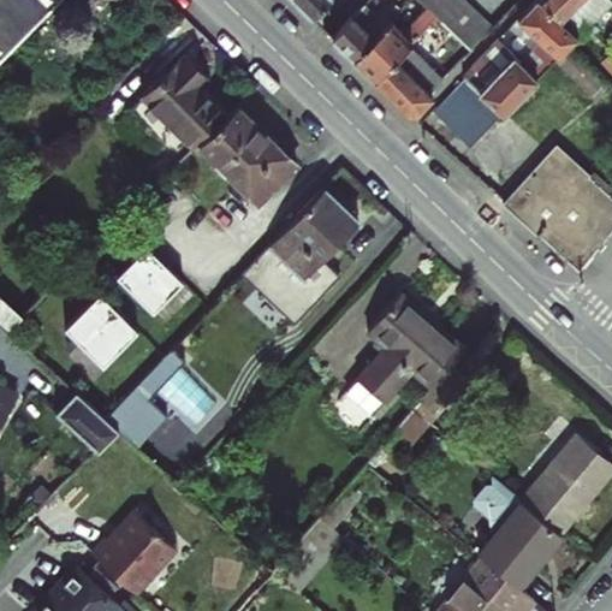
[(0,64),(63,0),(0,0),(0,64)]
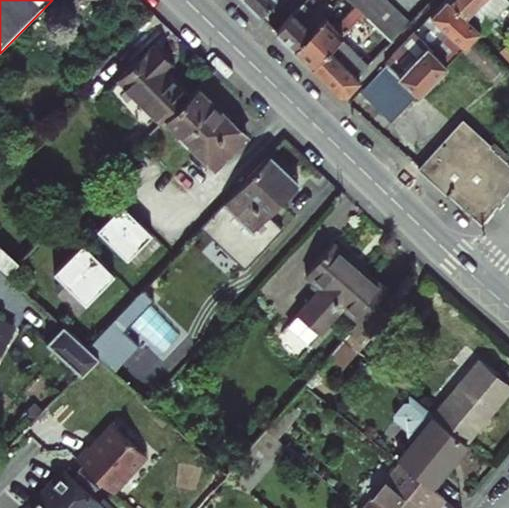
[(61,0),(76,14),(89,0),(61,0)]
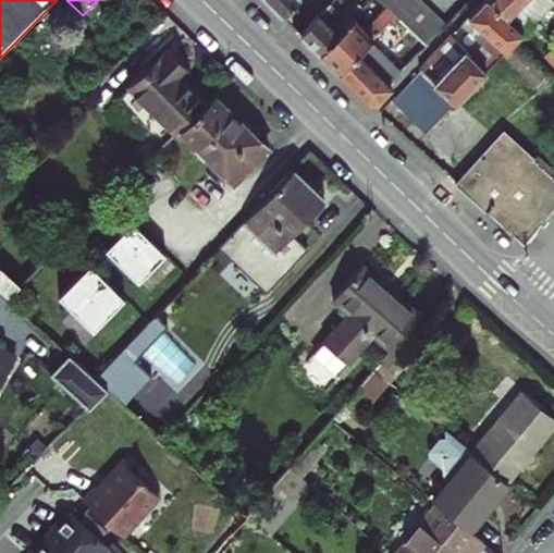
[(260,0),(280,20),(299,0),(260,0)]
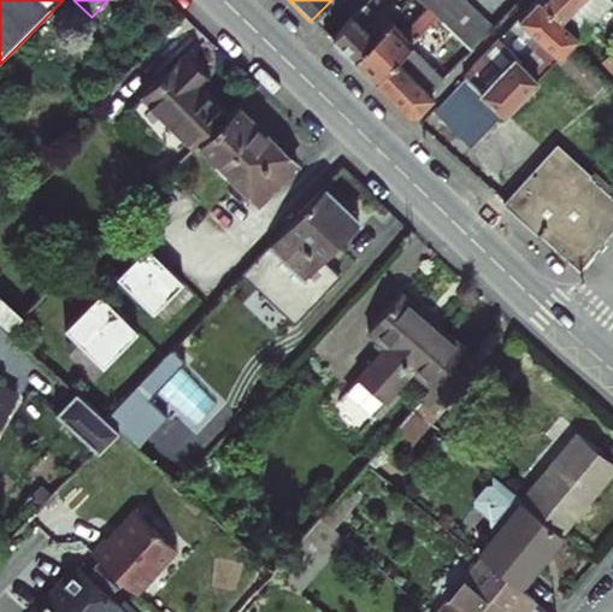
[(426,31),(436,22),(425,11),(414,0),(413,0),(405,10),(414,21),(399,35),(389,25),(352,63),(373,84),(408,49),(426,31)]
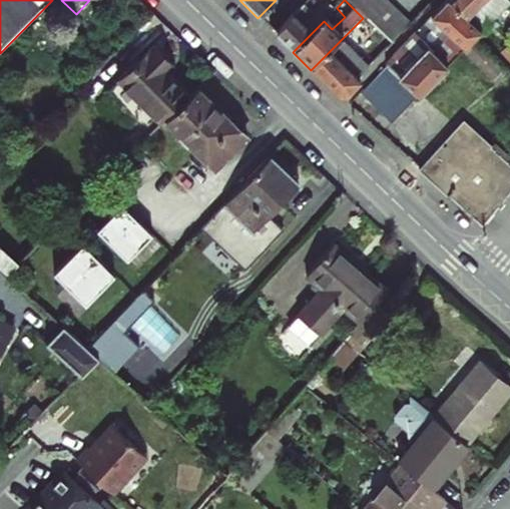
[(325,0),(335,9),(337,8),(344,0),(325,0)]
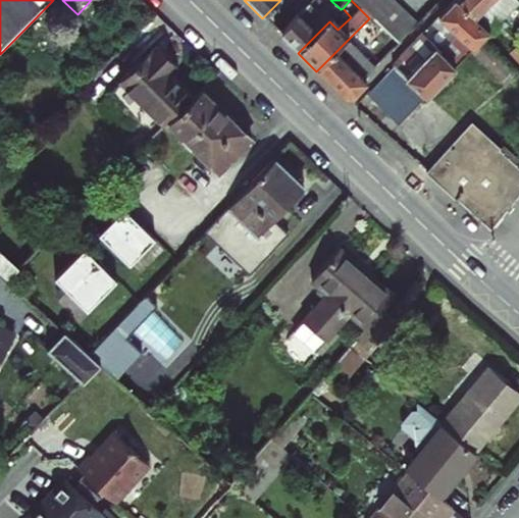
[(369,0),(351,0),(360,9),(369,0)]
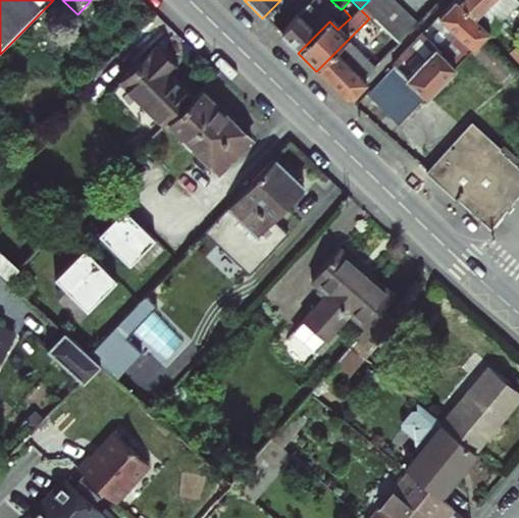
[(369,18),(387,0),(386,0),(369,0),(360,9),(369,18)]
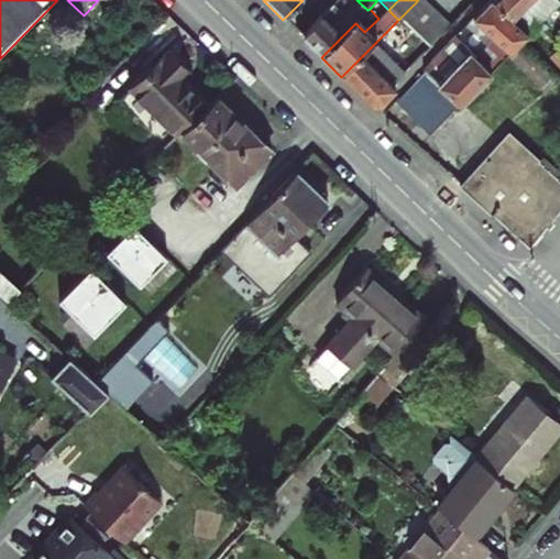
[(428,10),(418,0),(398,20),(409,30),(428,10)]
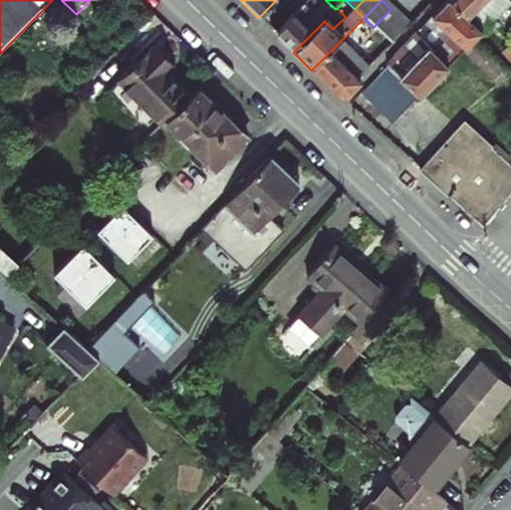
[(466,19),(483,0),(449,0),(448,2),(466,19)]
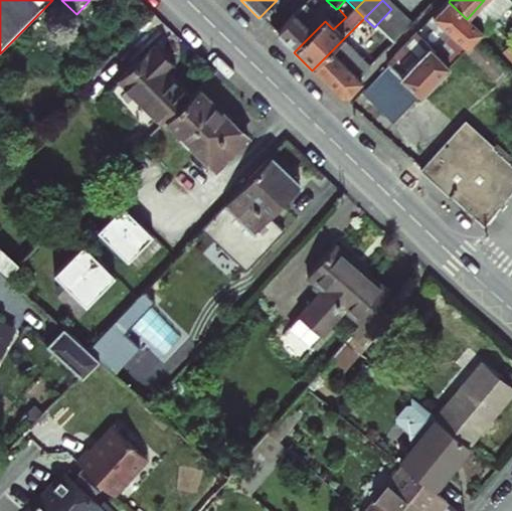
[(449,67),(462,54),(474,42),(476,40),(482,33),(467,19),(449,2),(433,18),(453,38),(436,54),(449,67)]
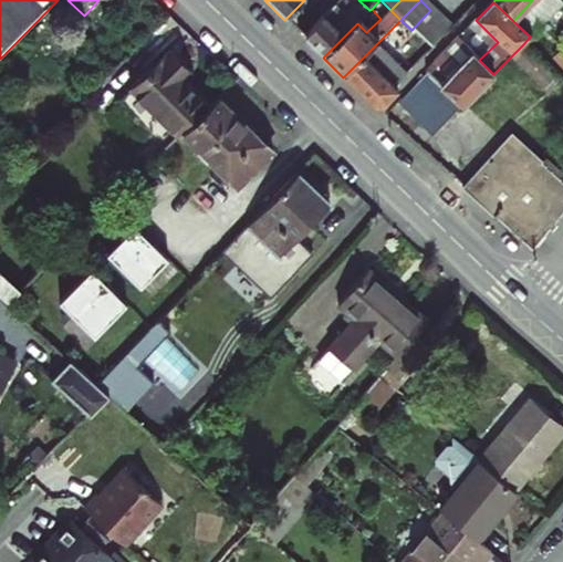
[(323,58),(357,23),(362,19),(352,10),(343,17),(334,8),(303,38),(323,58)]
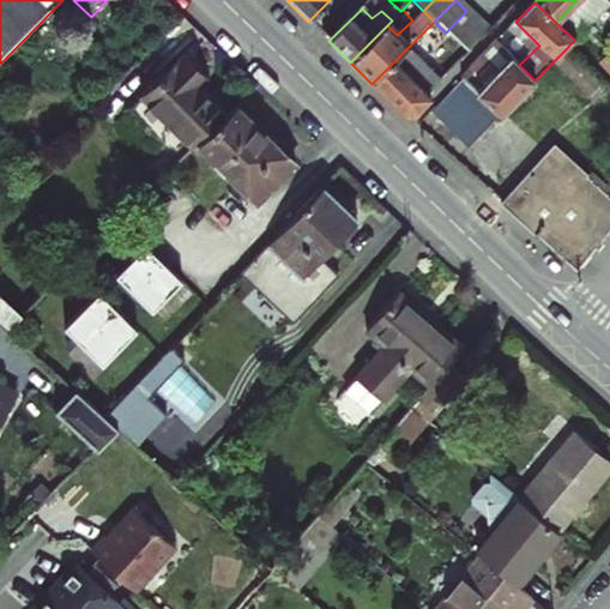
[(448,35),(458,44),(478,23),(466,11),(446,32),(448,35)]
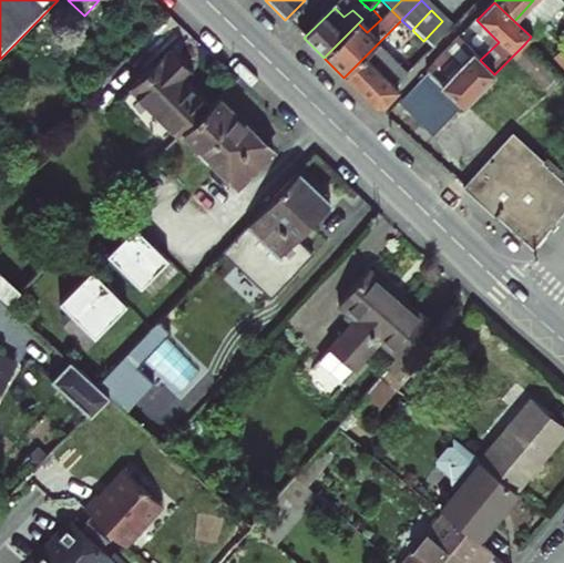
[(401,20),(392,29),(406,41),(414,32),(412,30),(401,20)]
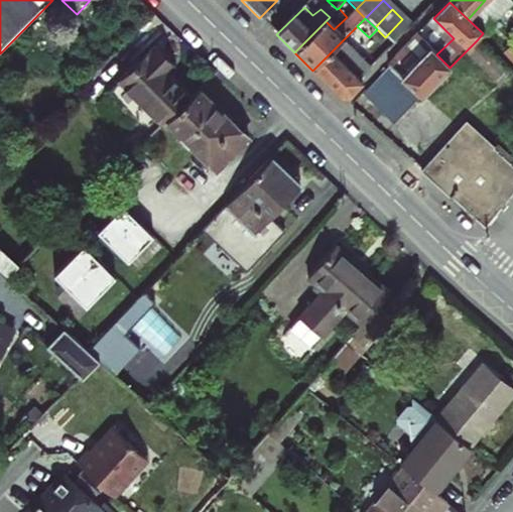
[(385,37),(394,46),(411,28),(402,19),(385,37)]
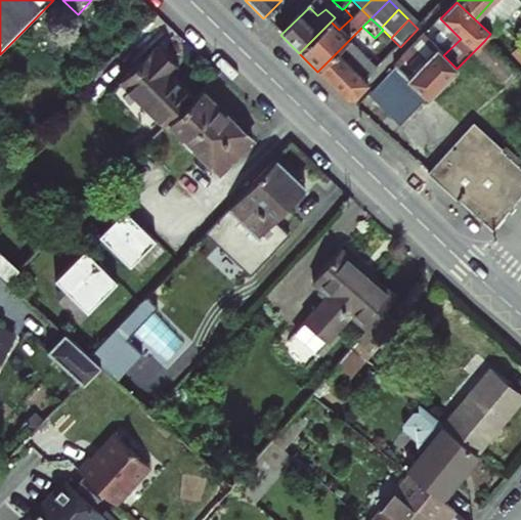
[(423,37),(400,59),(414,73),(406,80),(427,99),(457,69),(443,55),(423,37)]
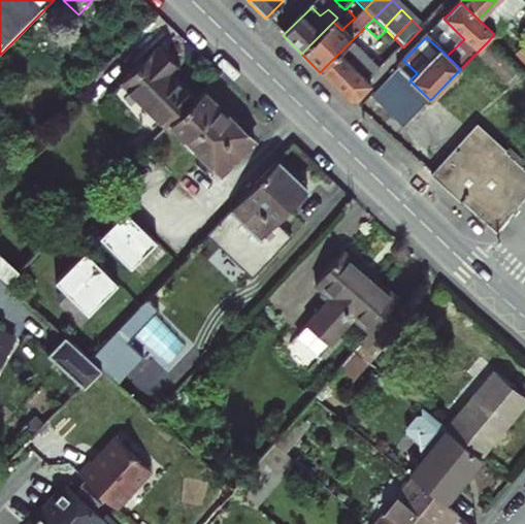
[(369,63),(350,42),(320,72),(349,100),(356,100),(370,86),(369,84),(403,47),(394,38),(369,63)]
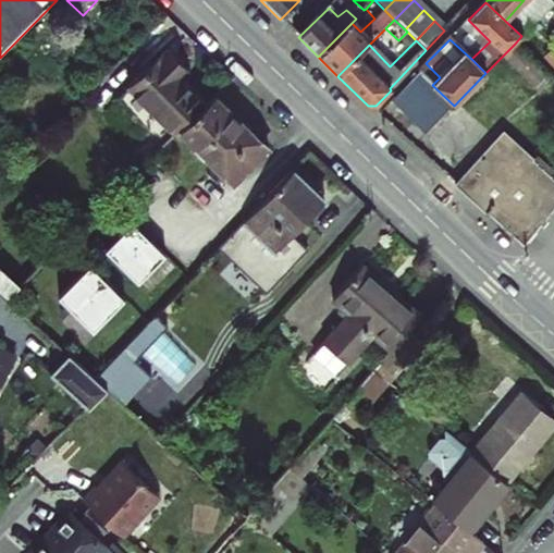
[(513,46),(500,59),(533,91),(545,78),(513,46)]
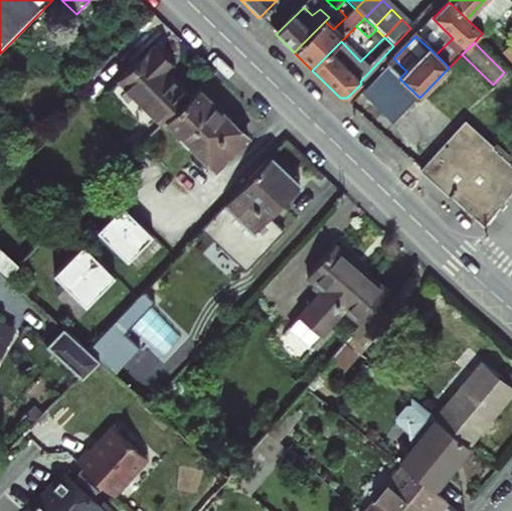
[(161,127),(191,98),(166,73),(173,66),(155,48),(119,83),(161,127)]
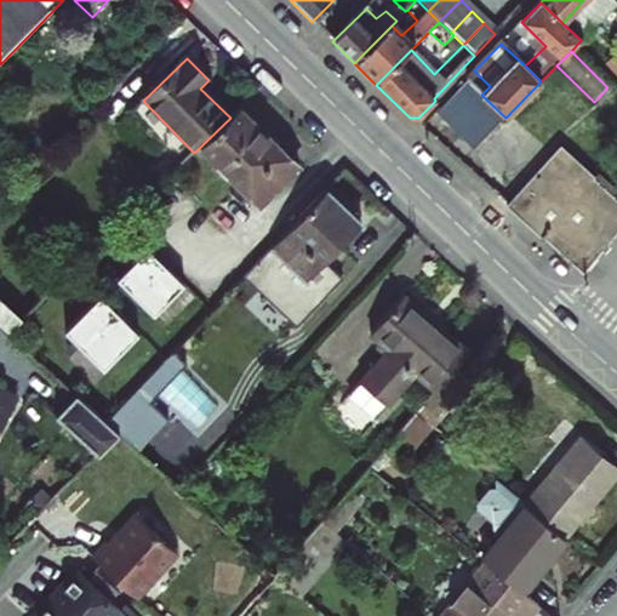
[(481,95),(466,81),(434,115),(473,152),(506,118),(481,95)]
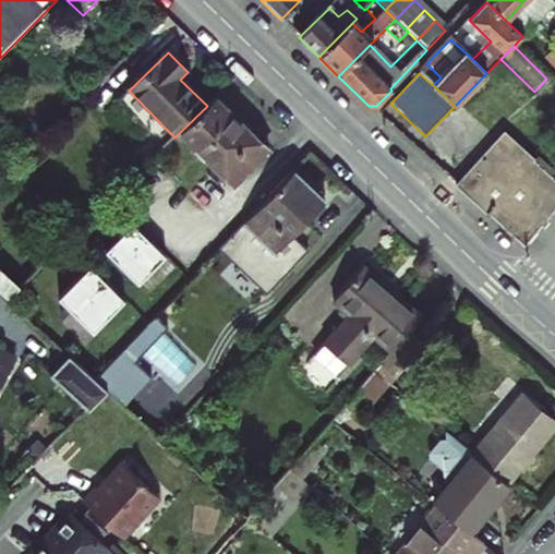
[(215,169),(233,188),(268,152),(215,101),(209,107),(181,135),(202,157),(202,163),(204,167),(208,170),(215,169)]
